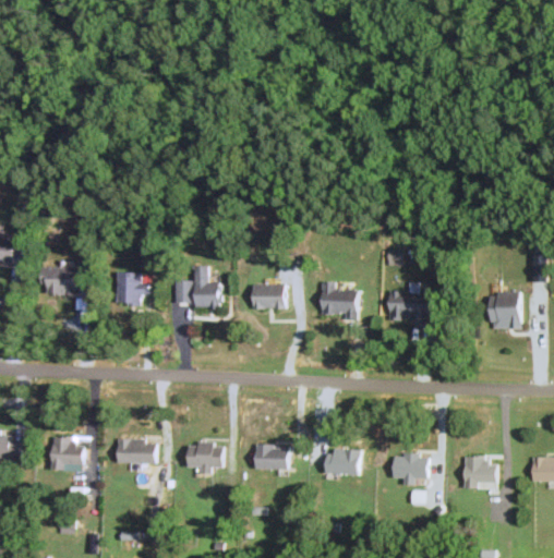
[(0,264),(9,266),(12,239),(0,238),(0,264)]
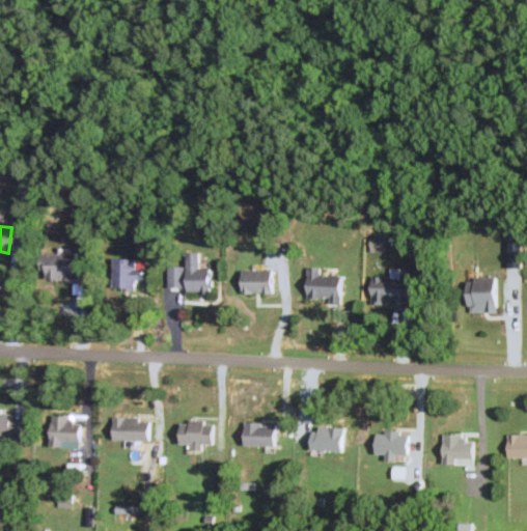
[(185,291),(207,291),(207,269),(197,269),(197,253),(185,253),(185,291)]
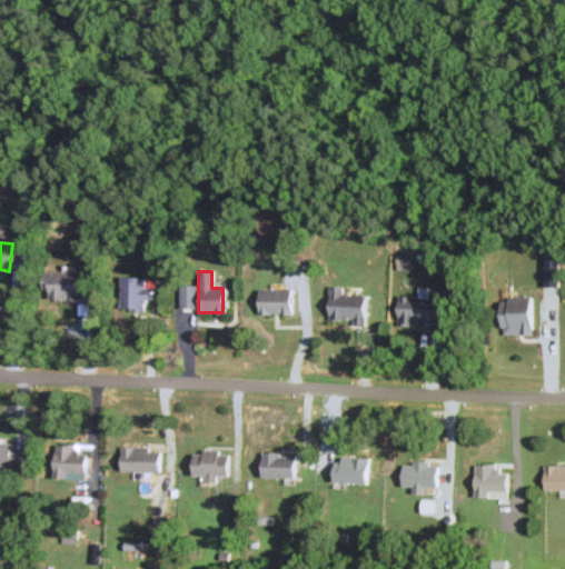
[(42,272),(42,299),(85,299),(85,272),(42,272)]
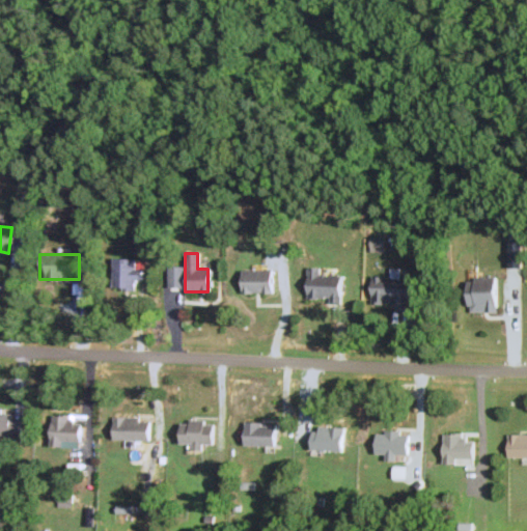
[(139,281),(139,269),(133,269),(133,259),(110,259),(110,290),(132,290),(132,281),(139,281)]
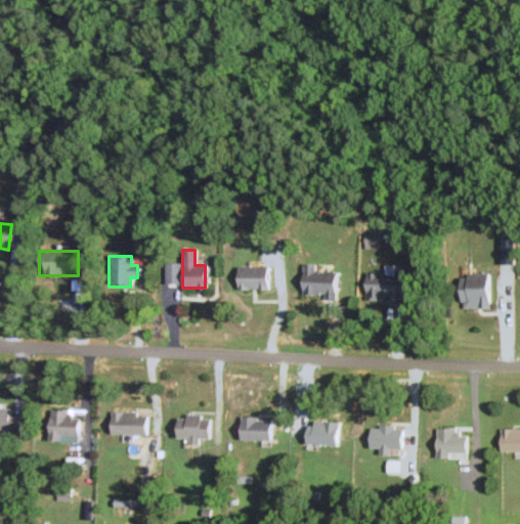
[(179,286),(179,263),(163,263),(163,286),(179,286)]
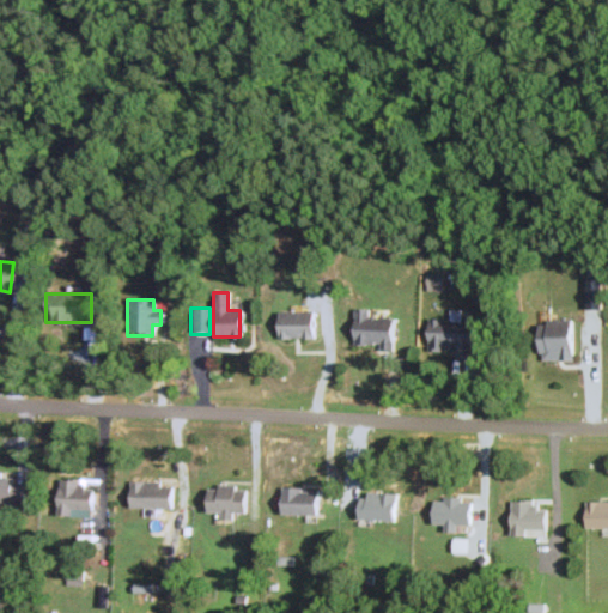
[(377,346),(377,351),(391,351),(391,316),(368,317),(368,310),(352,310),(352,346),(377,346)]
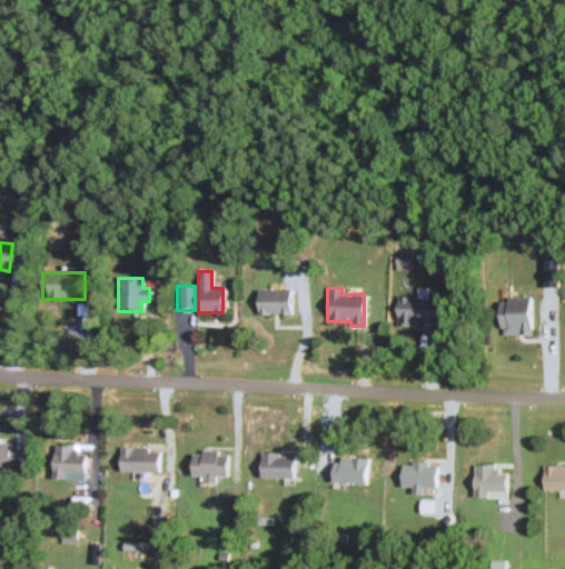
[(256,290),(256,316),(289,316),(289,290),(256,290)]
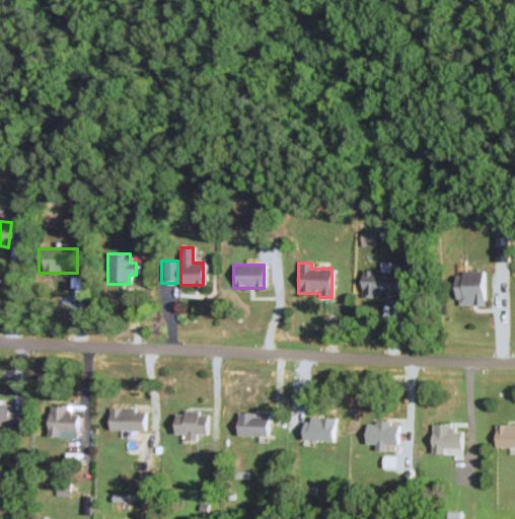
[(361,298),(397,298),(397,272),(361,272),(361,298)]
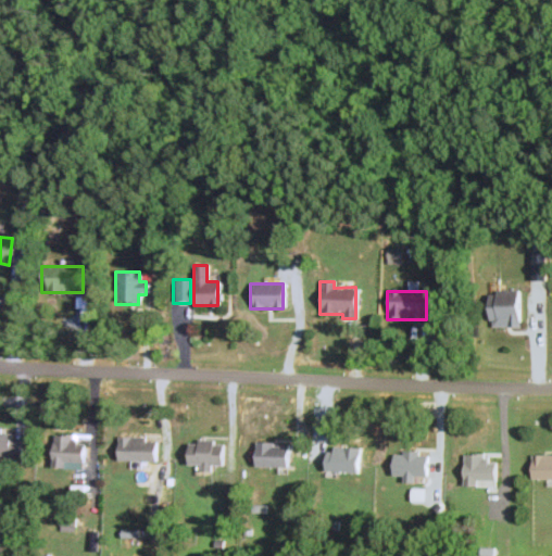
[(516,328),(516,291),(487,291),(487,328),(516,328)]
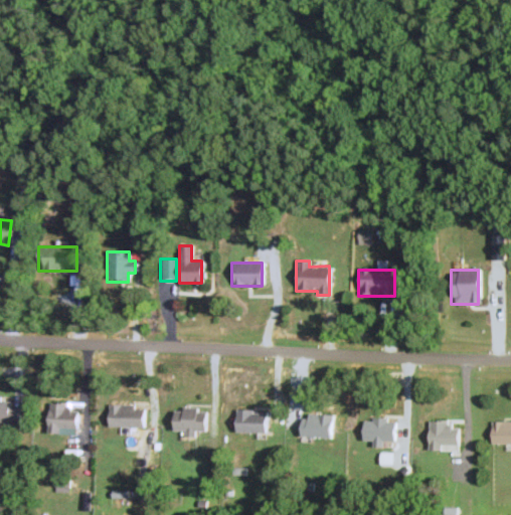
[(16,399),(0,397),(0,421),(16,422),(16,399)]
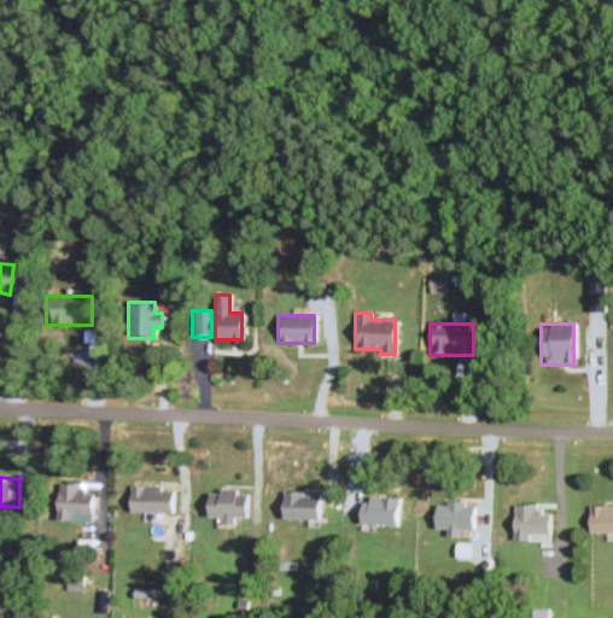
[(89,520),(89,483),(57,483),(57,520),(89,520)]
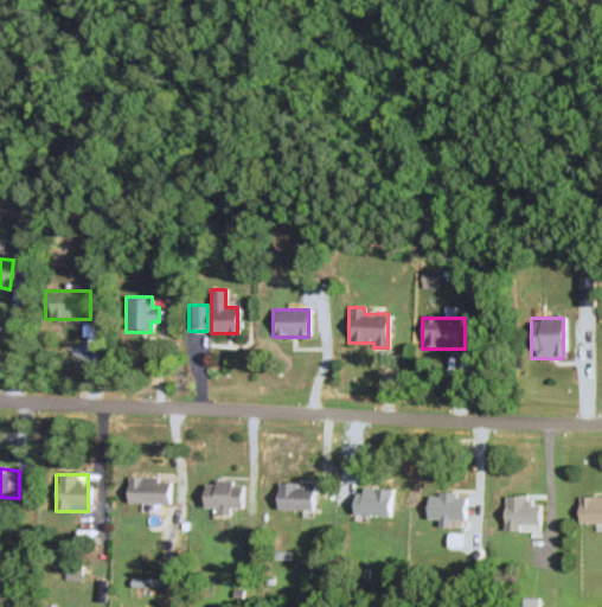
[(167,503),(167,478),(127,478),(127,503),(167,503)]
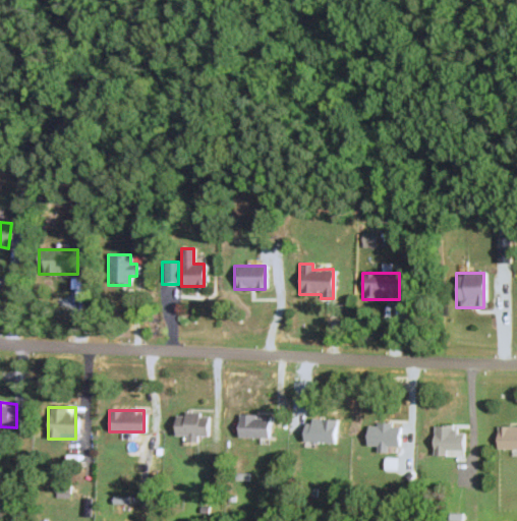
[(195,436),(206,436),(207,413),(174,413),(174,435),(186,436),(185,442),(195,442),(195,436)]
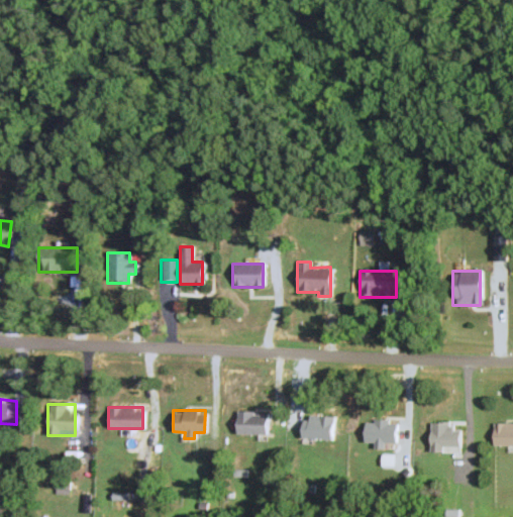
[(235,434),(266,434),(266,411),(235,411),(235,434)]
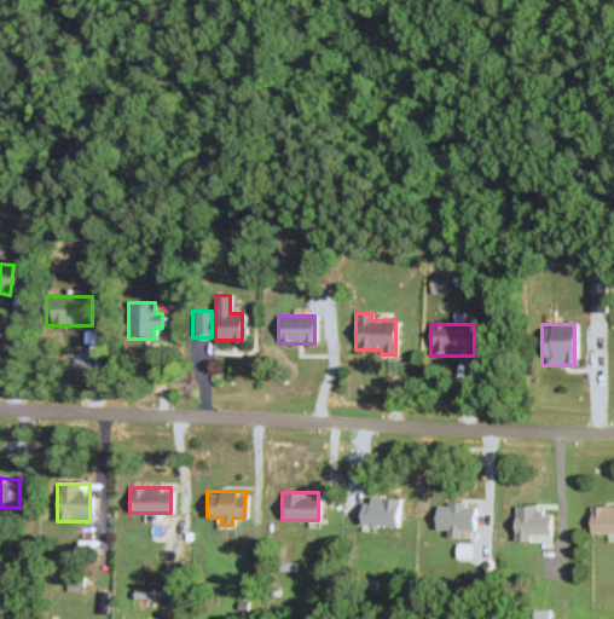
[(397,498),(360,498),(360,525),(397,525),(397,498)]
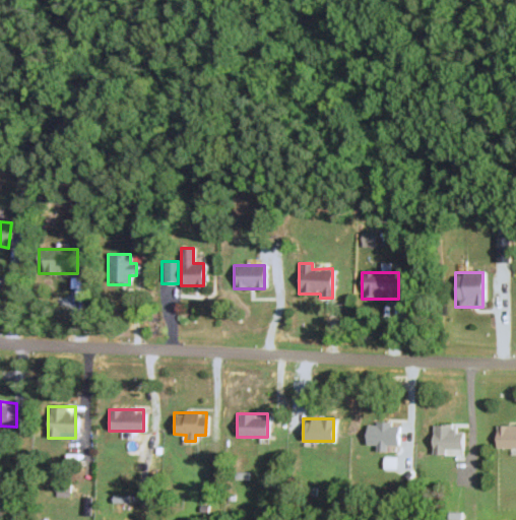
[(397,448),(397,423),(365,423),(365,445),(374,445),(374,448),(397,448)]
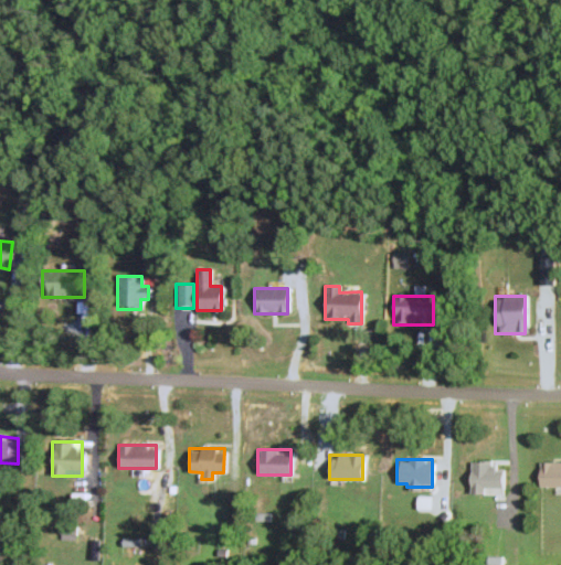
[(494,461),(469,461),(469,493),(503,493),(503,469),(494,469),(494,461)]
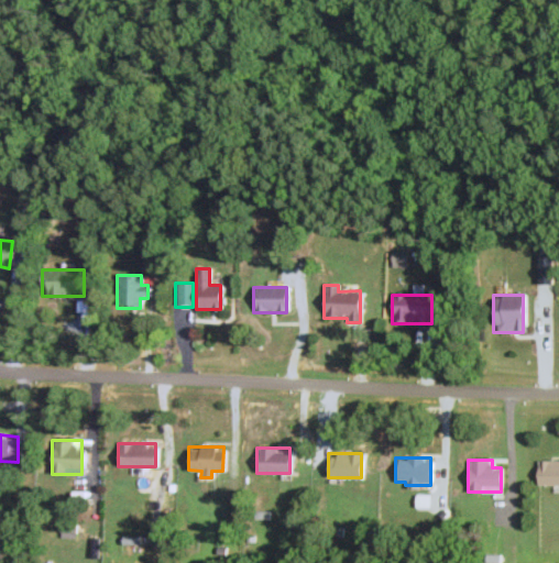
[(536,485),(558,484),(558,460),(536,461),(536,485)]
